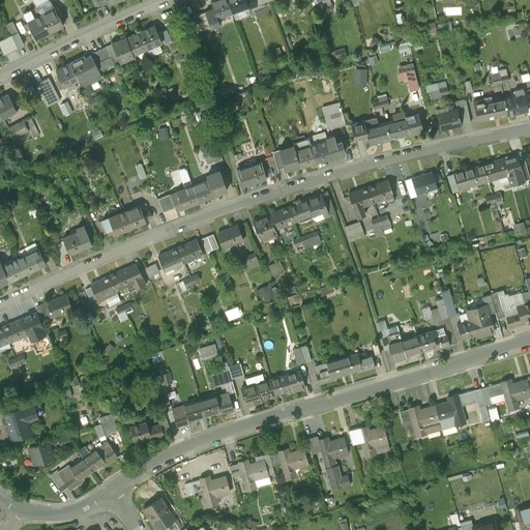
[(227,0),(218,0),(211,3),(213,9),(206,12),(210,23),(212,28),(221,26),(217,19),(232,13),(227,0)]
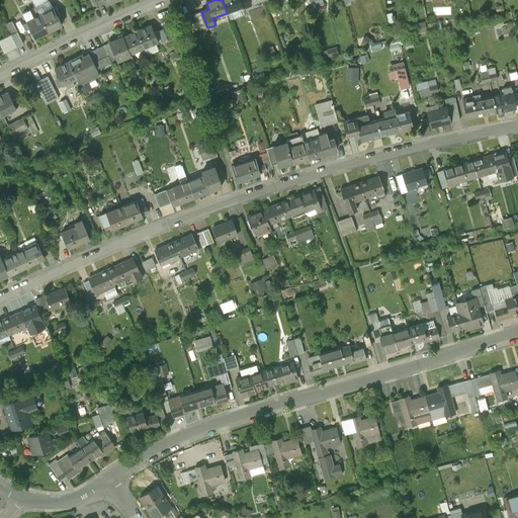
[(222,0),(227,13),(242,7),(243,9),(251,6),(248,0),(222,0)]
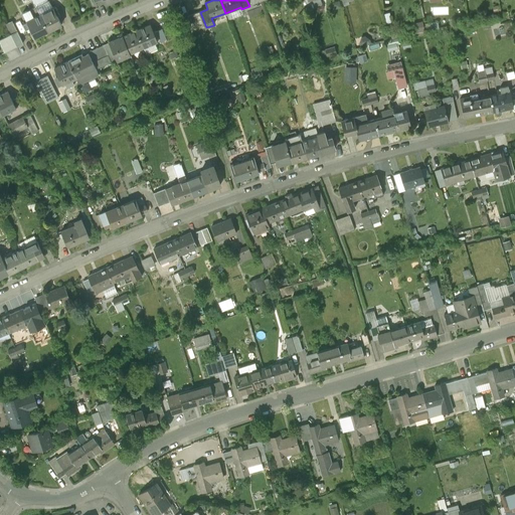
[(57,14),(54,8),(50,10),(45,1),(34,7),(39,15),(47,31),(60,24),(55,15),(57,14)]
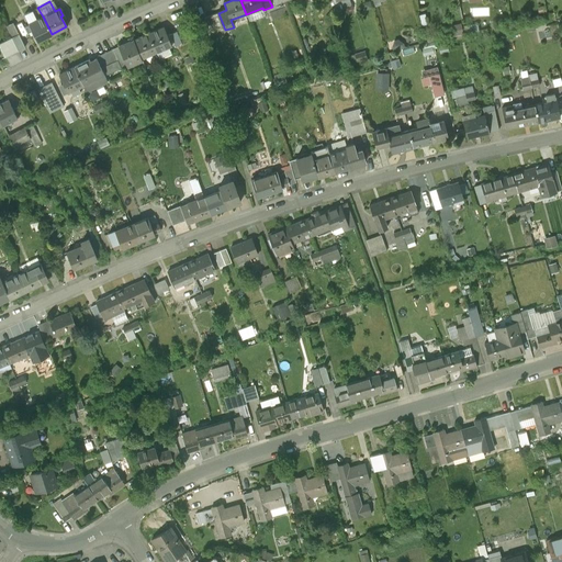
[(370,1),(362,3),(364,11),(372,9),(370,1)]
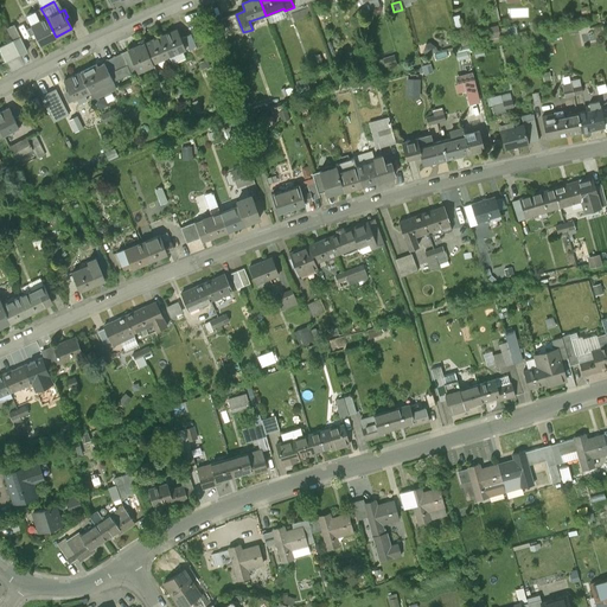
[(31,25),(46,18),(40,8),(25,17),(31,25)]
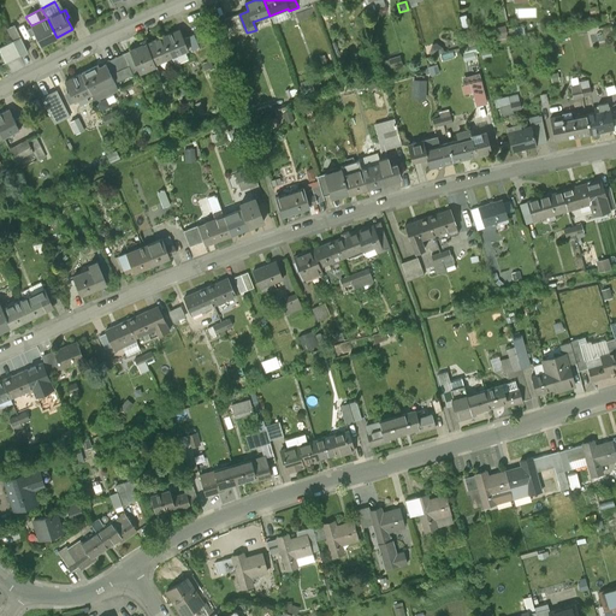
[(244,27),(240,15),(225,19),(230,33),(244,27)]
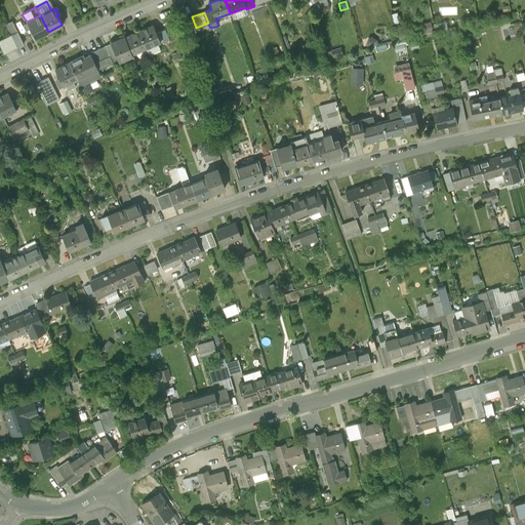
[(35,38),(48,32),(40,15),(27,22),(27,24),(23,26),(26,31),(30,29),(35,38)]
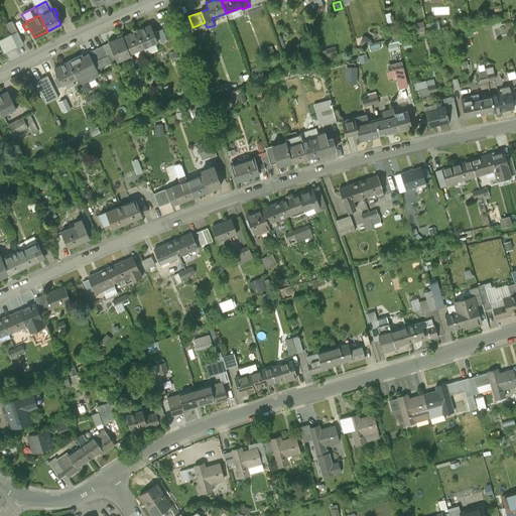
[(422,22),(414,23),(416,34),(424,32),(422,22)]
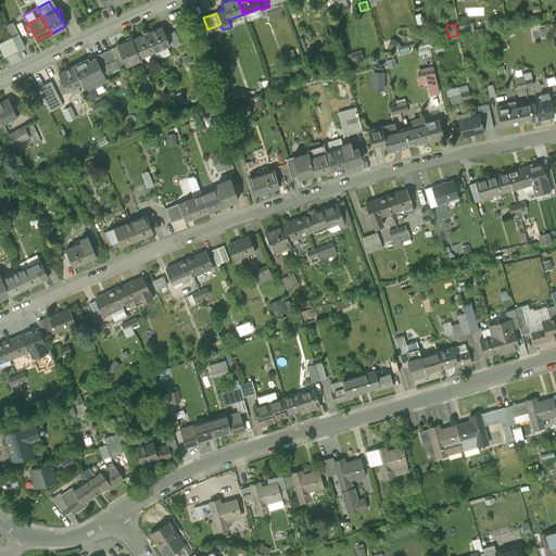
[(162,27),(147,34),(154,51),(169,45),(162,27)]
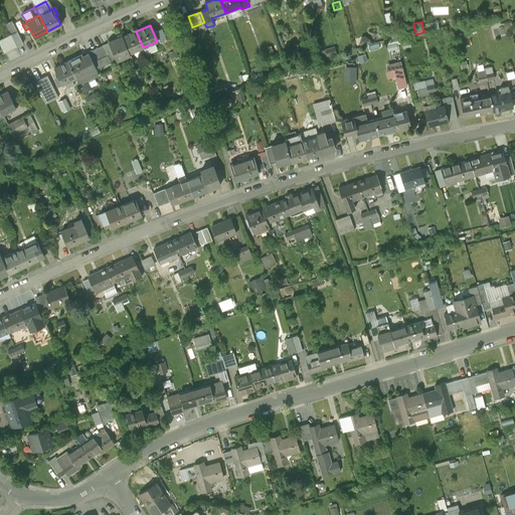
[(172,37),(168,28),(162,31),(166,40),(172,37)]
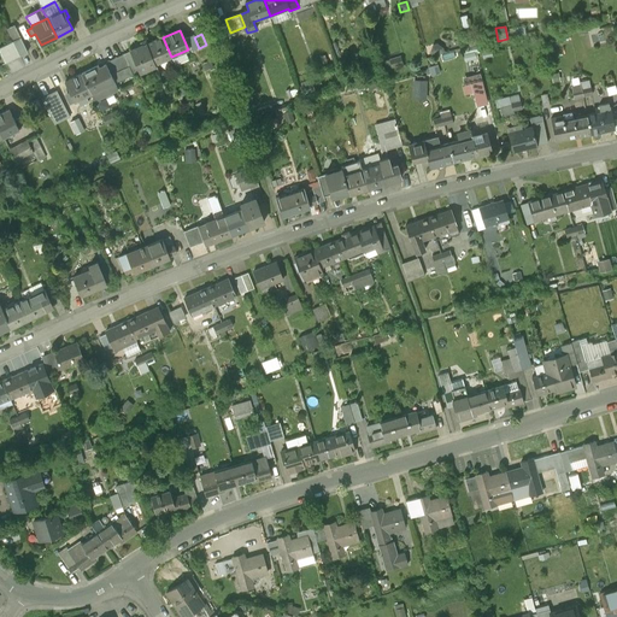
[(193,35),(186,37),(192,52),(199,50),(199,48),(194,37),(193,35)]
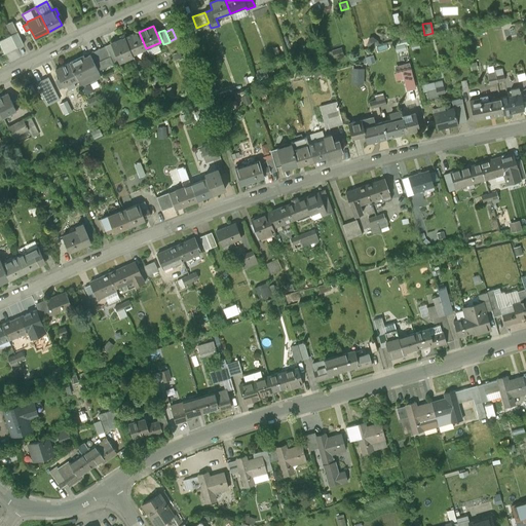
[(133,54),(146,48),(139,32),(113,43),(119,58),(121,63),(134,57),(133,54)]
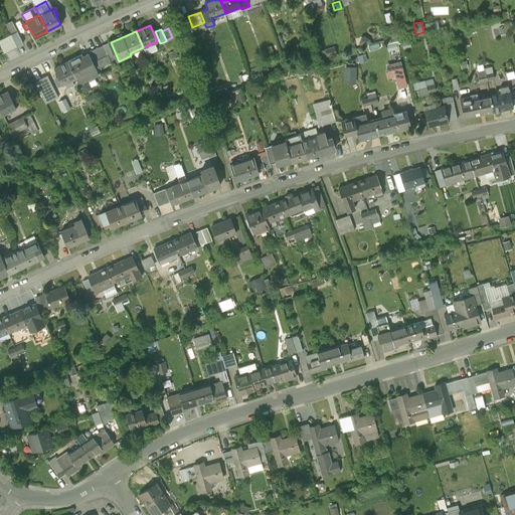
[(16,32),(10,35),(16,46),(22,43),(16,32)]
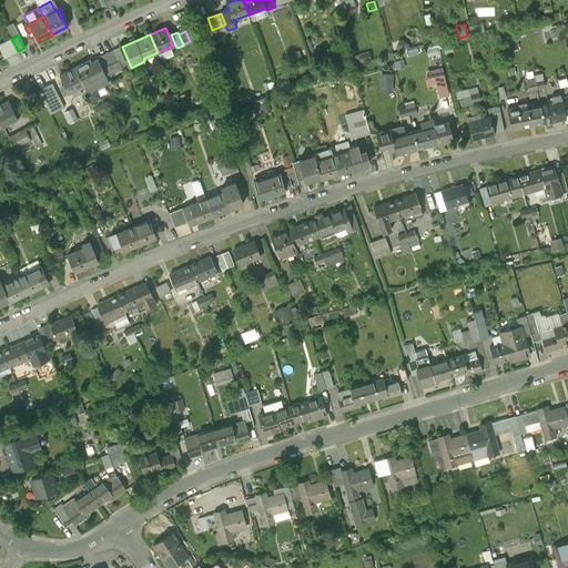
[(18,51),(11,39),(0,43),(0,50),(4,58),(18,51)]
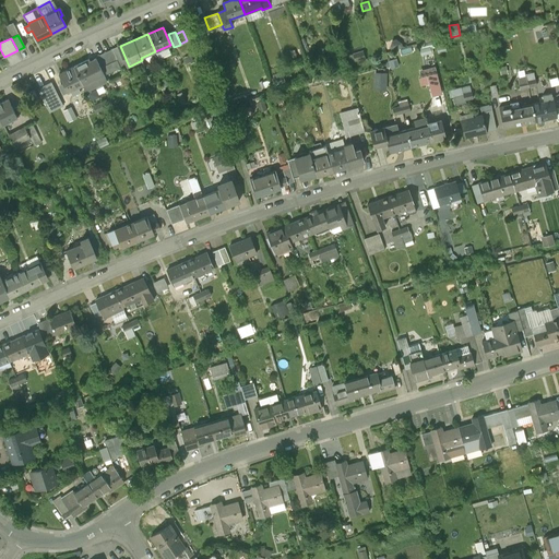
[(401,38),(385,43),(387,46),(390,45),(392,50),(403,47),(401,38)]
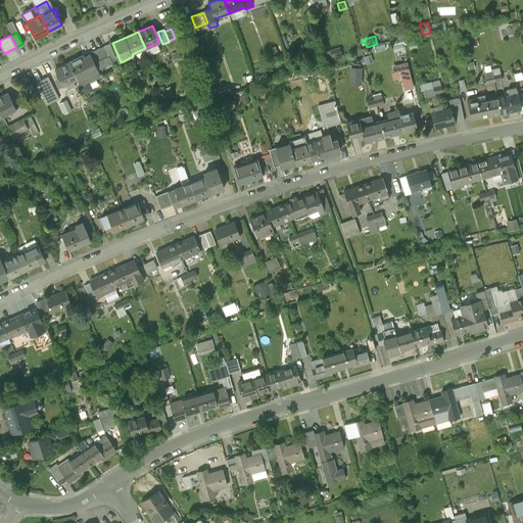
[(119,57),(112,43),(105,47),(111,60),(119,57)]
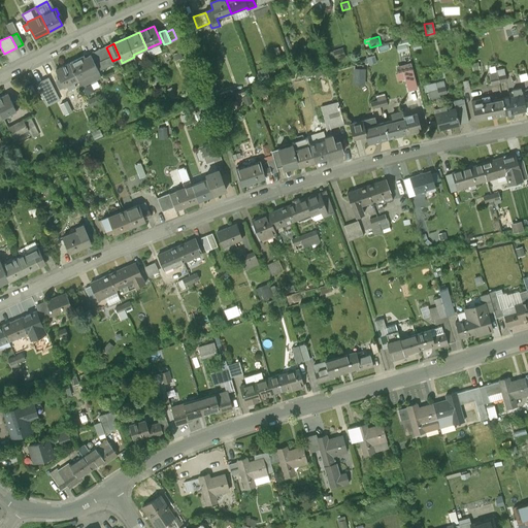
[(151,54),(163,51),(161,44),(150,47),(151,54)]
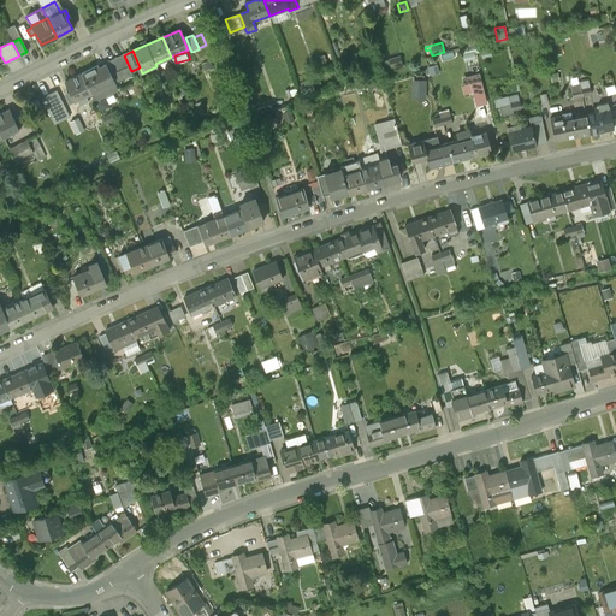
[(473,52),(463,55),(466,66),(477,64),(473,52)]
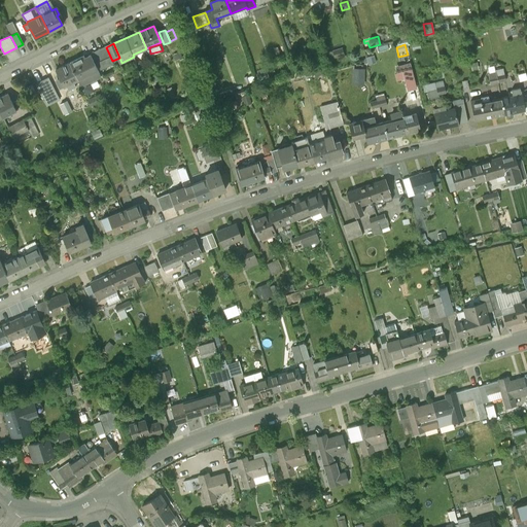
[(112,61),(106,47),(93,53),(100,70),(113,64),(112,61)]
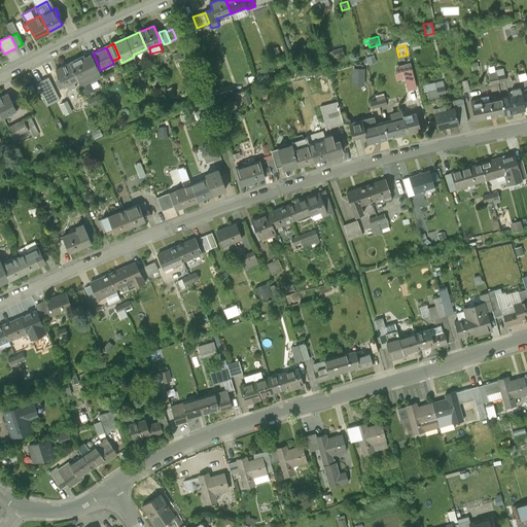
[(342,48),(332,51),(335,58),(344,56),(342,48)]
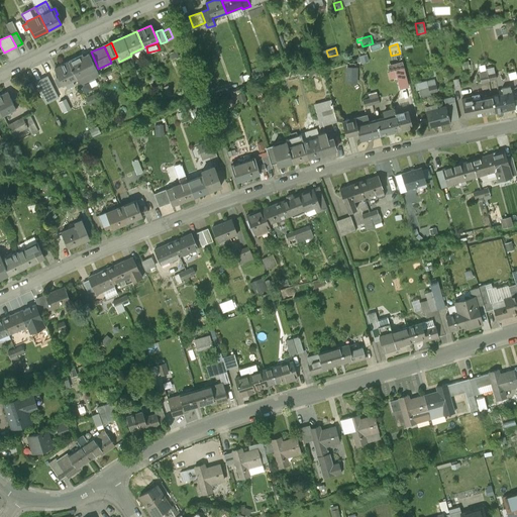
[(366,54),(358,56),(362,65),(368,63),(366,54)]
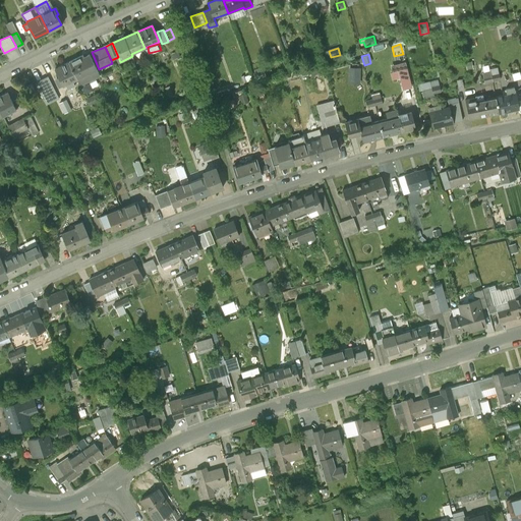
[(83,57),(82,56),(68,62),(76,79),(80,87),(100,76),(90,55),(83,57)]
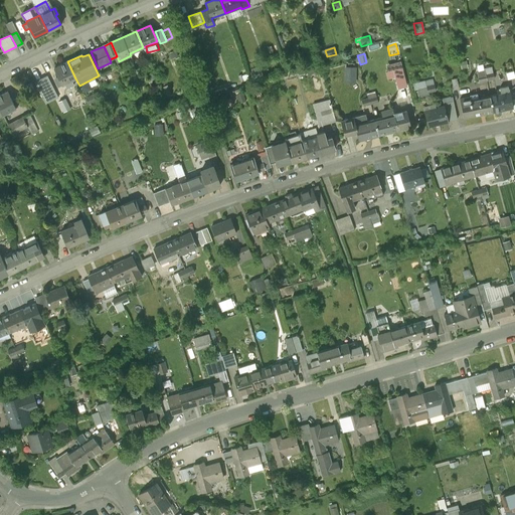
[(75,78),(67,61),(54,68),(58,76),(55,78),(59,86),(64,83),(66,88),(73,84),(71,80),(75,78)]
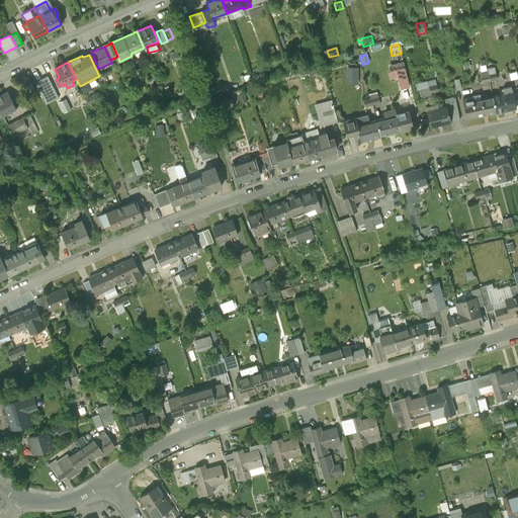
[(358,68),(347,68),(346,82),(357,82),(358,68)]
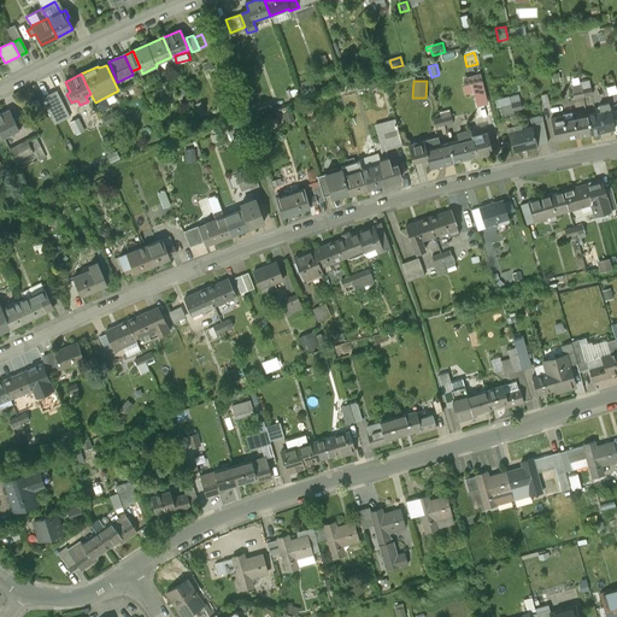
[(481,83),(463,87),(465,94),(475,92),(477,101),(471,103),(472,107),(486,104),(481,83)]
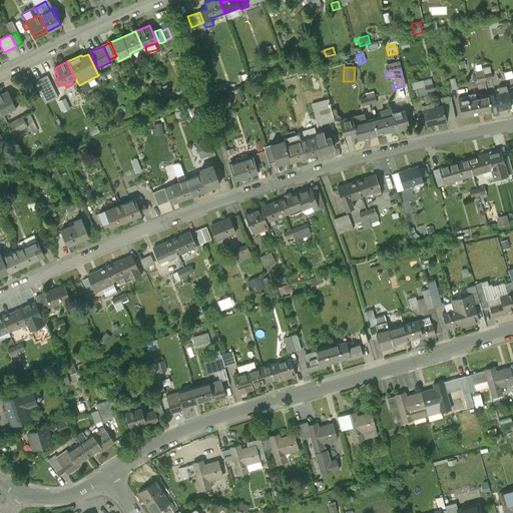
[(477,82),(485,81),(483,75),(483,71),(478,72),(478,75),(476,76),(477,82)]
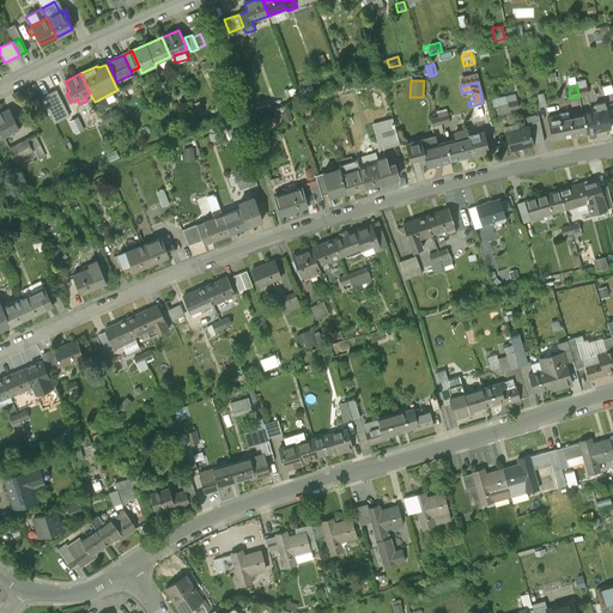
[(66,110),(56,91),(42,98),(52,117),(66,110)]
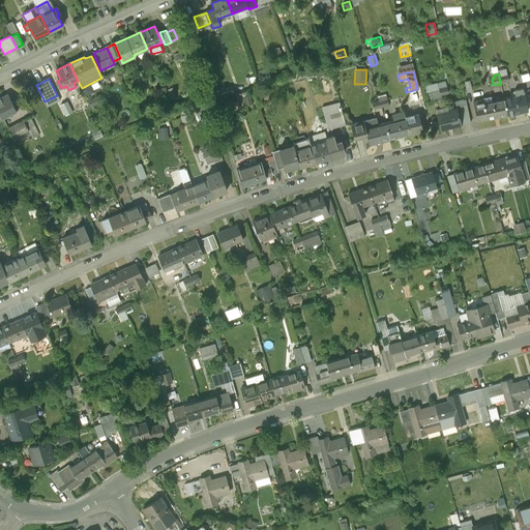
[(445,81),(423,86),(424,93),(428,93),(430,101),(448,97),(445,81)]
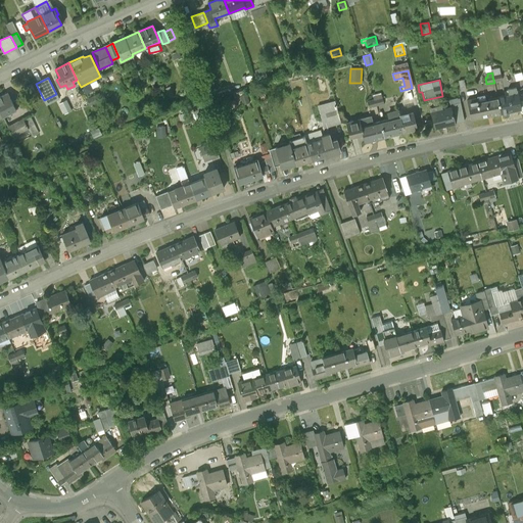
[(497,98),(501,113),(520,109),(516,89),(507,90),(508,96),(497,98)]
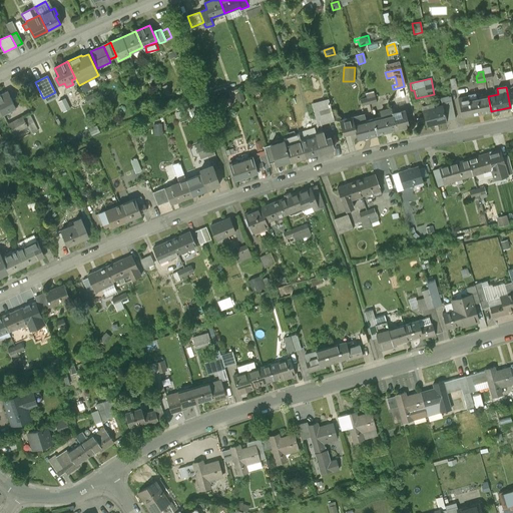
[(12,100),(7,91),(0,95),(0,110),(2,114),(18,106),(14,99),(12,100)]
